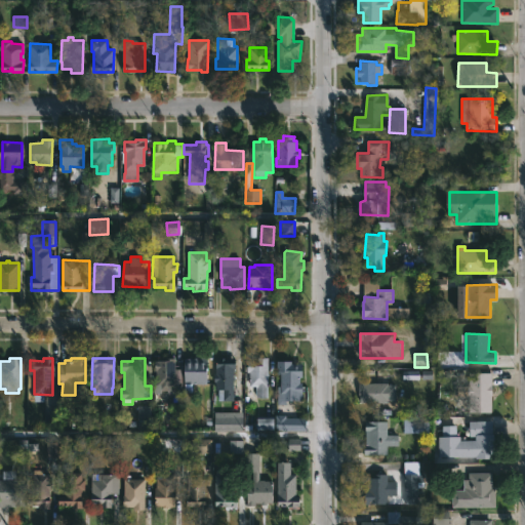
[(175,365),(174,387),(162,386),(162,384),(155,384),(156,360),(175,358),(175,365)]
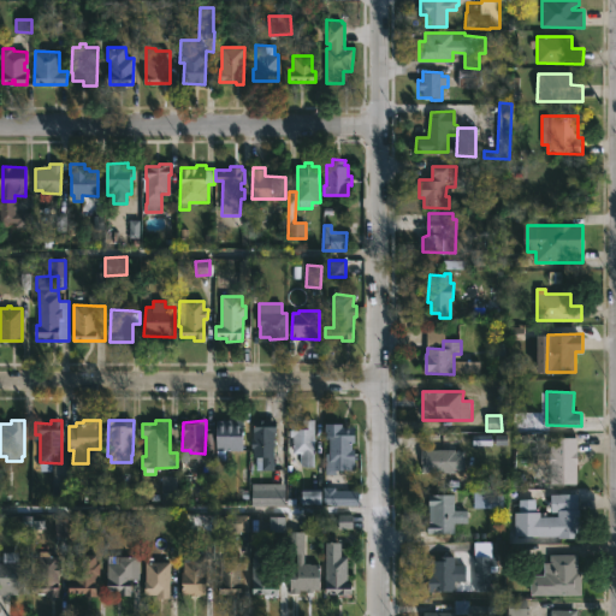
[(243,420),(250,421),(250,436),(243,436),(243,451),(217,450),(217,439),(214,439),(214,432),(217,432),(218,421),(243,420)]
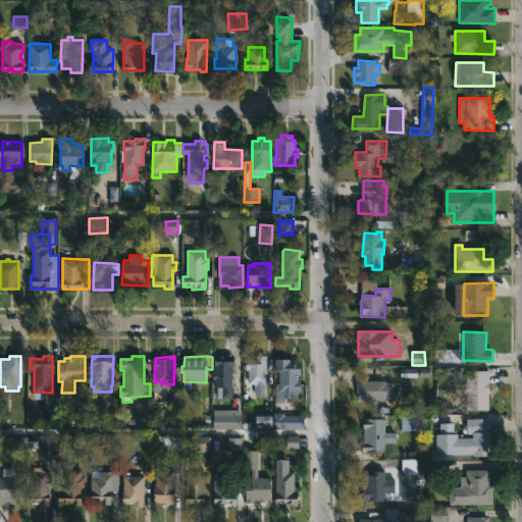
[(233,356),(233,366),(231,366),(230,403),(220,402),(221,386),(213,386),(213,379),(212,379),(212,371),(214,371),(214,356),(233,356)]
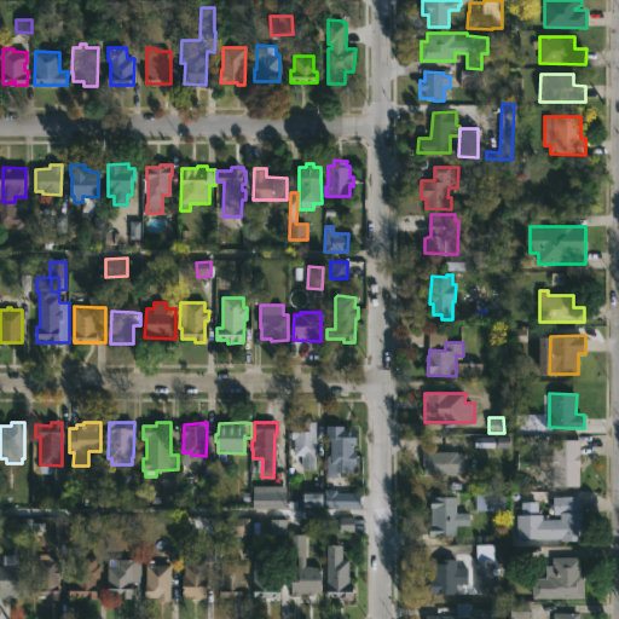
[(316,422),(316,456),(314,456),(314,469),(300,469),(300,456),(294,456),(294,439),(290,439),(290,424),(304,424),(304,422),(316,422)]
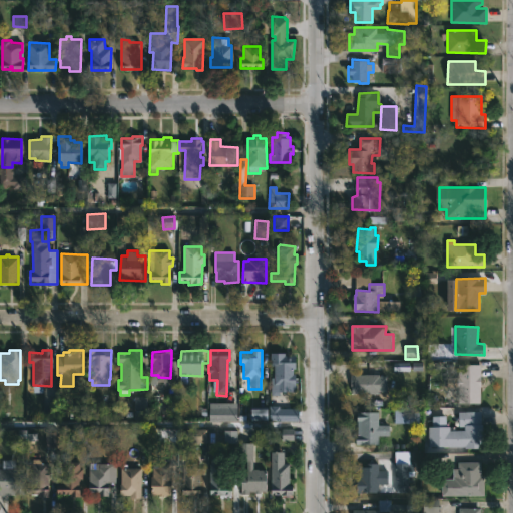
[(285,353),(285,356),(296,356),(296,369),(294,369),(294,374),(296,374),(296,384),(289,384),(289,392),(272,392),(272,353),(285,353)]
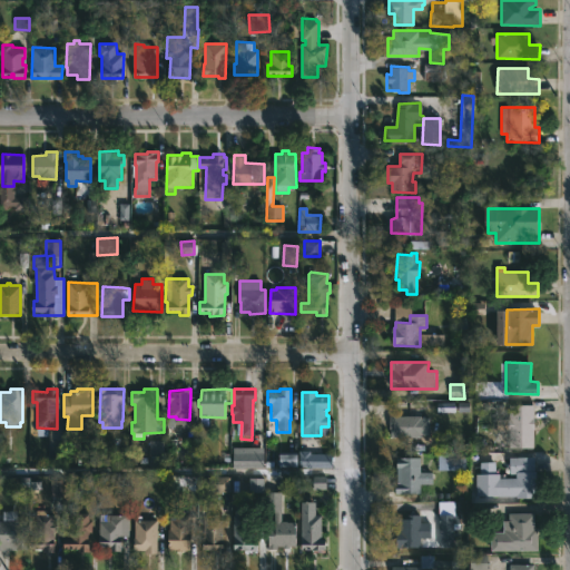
[(534,426),(534,448),(510,448),(510,430),(508,430),(510,404),(534,405),(534,426)]
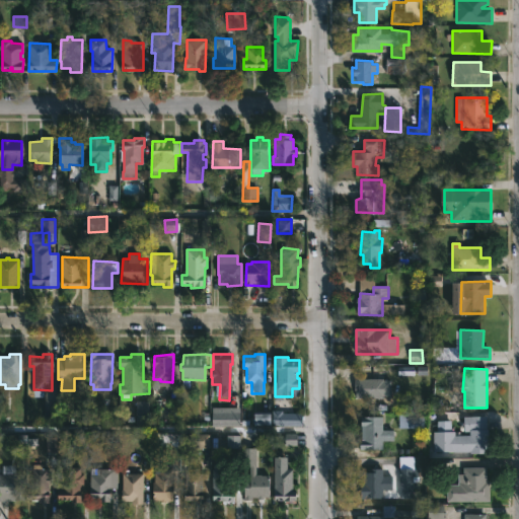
[(384,377),(384,379),(391,379),(392,396),(355,397),(355,378),(384,377)]
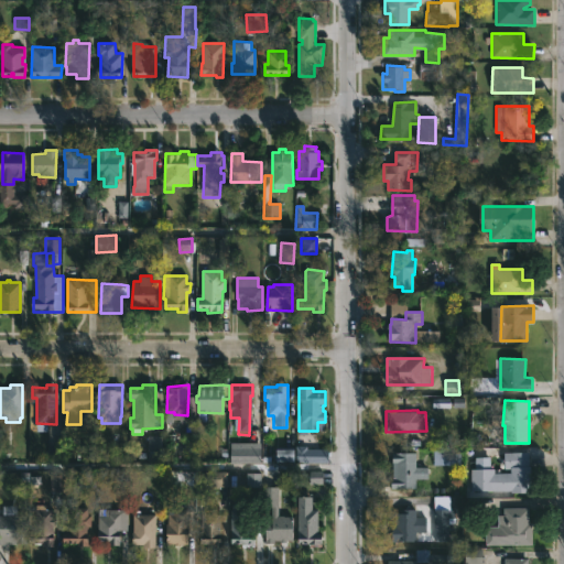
[(161,436),(147,436),(147,455),(161,455),(161,436)]
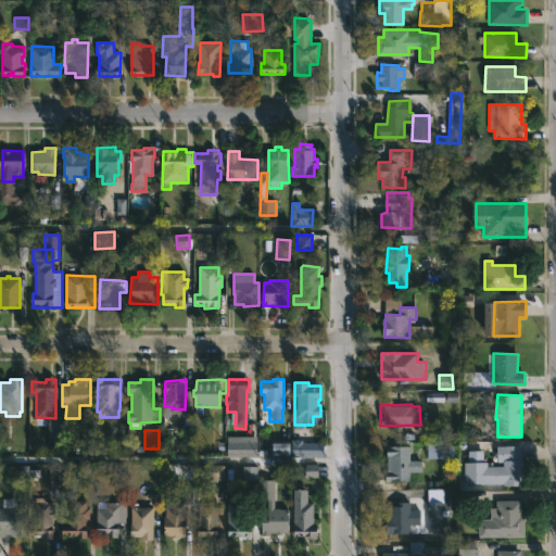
[(236,436),(236,442),(239,442),(239,437),(255,437),(255,441),(257,441),(257,456),(227,456),(227,436),(236,436)]
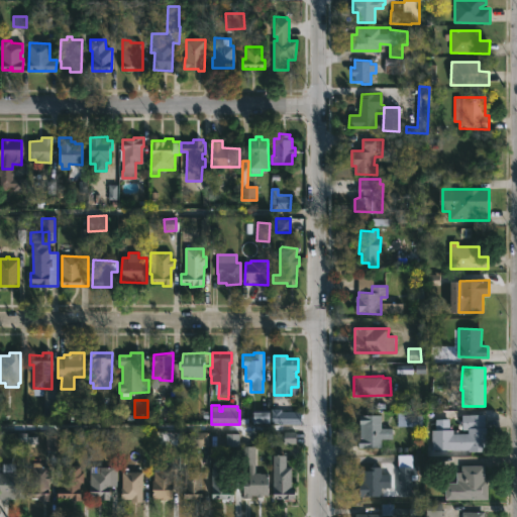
[(282,409),(282,411),(302,412),(302,424),(272,424),(272,409),(282,409)]
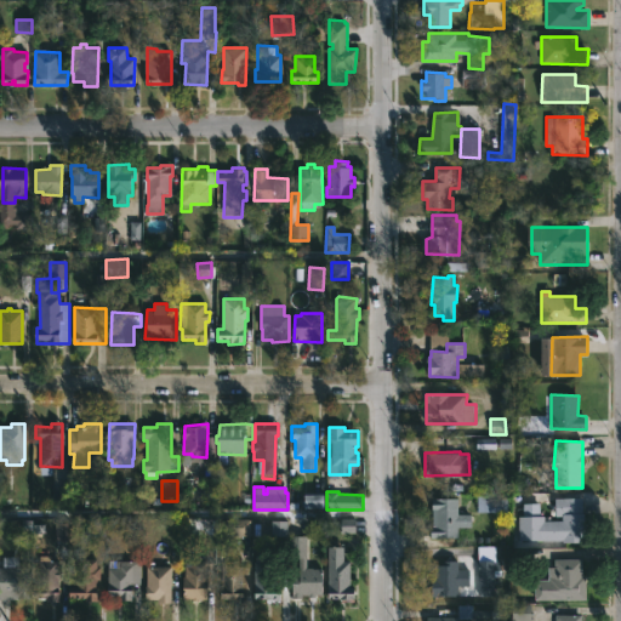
[(323,507),(323,495),(302,495),(303,507),(323,507)]
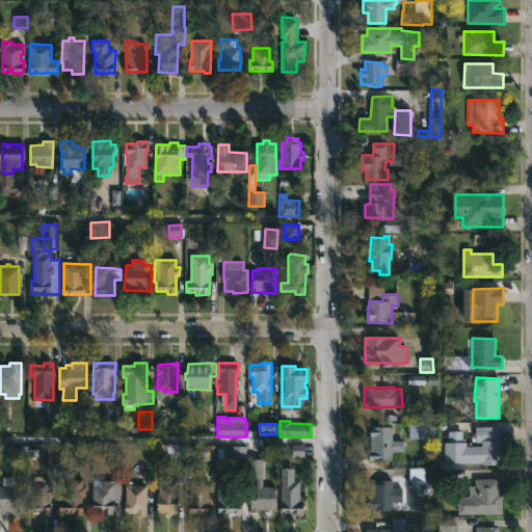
[(433,440),(409,439),(409,424),(433,425),(433,440)]
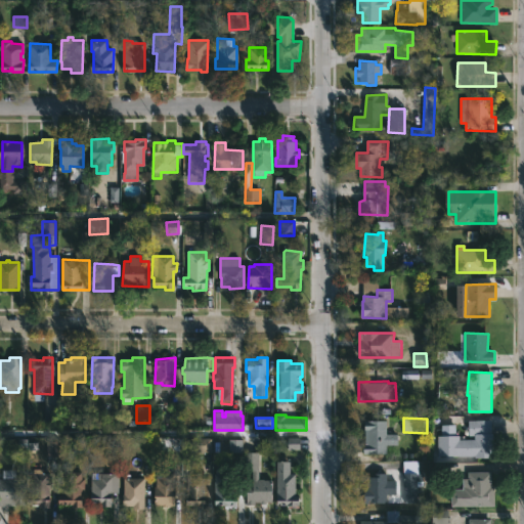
[(491,422),(491,433),(494,434),(494,441),(496,442),(495,447),(494,447),(493,457),(439,455),(439,435),(460,436),(460,440),(475,440),(475,436),(470,436),(470,420),(492,420),(491,422)]
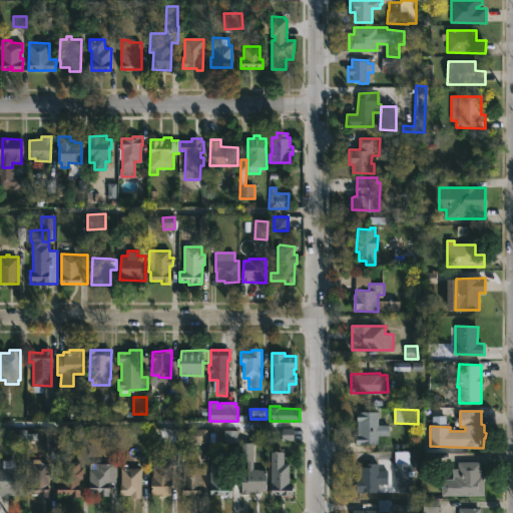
[(379,412),(379,425),(390,425),(389,436),(379,436),(379,445),(356,444),(356,436),(358,436),(358,412),(379,412)]
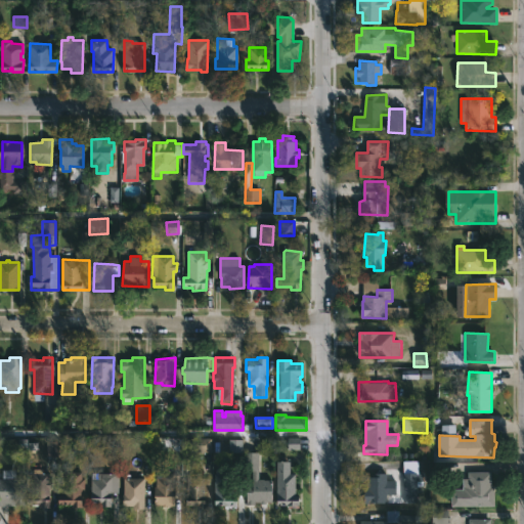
[(198,452),(211,451),(211,438),(198,439),(198,452)]
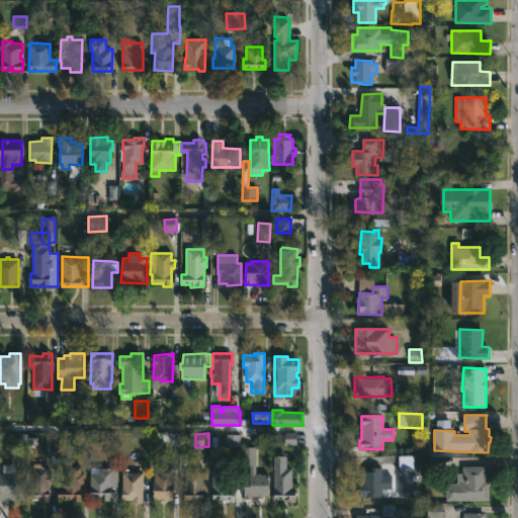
[(295,445),(295,433),(283,433),(283,445),(295,445)]
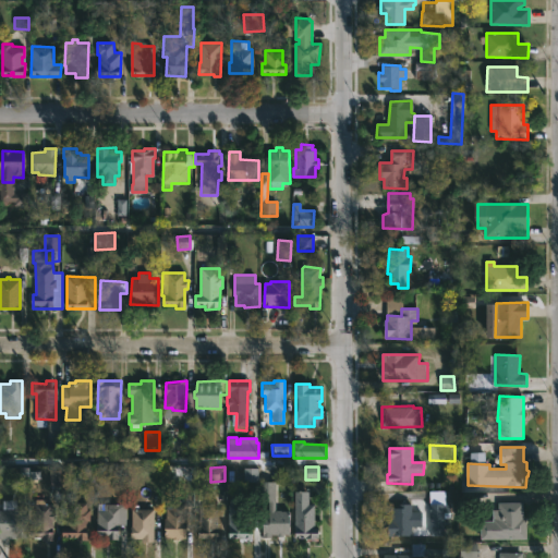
[(256,469),(242,469),(243,482),(257,482),(256,469)]
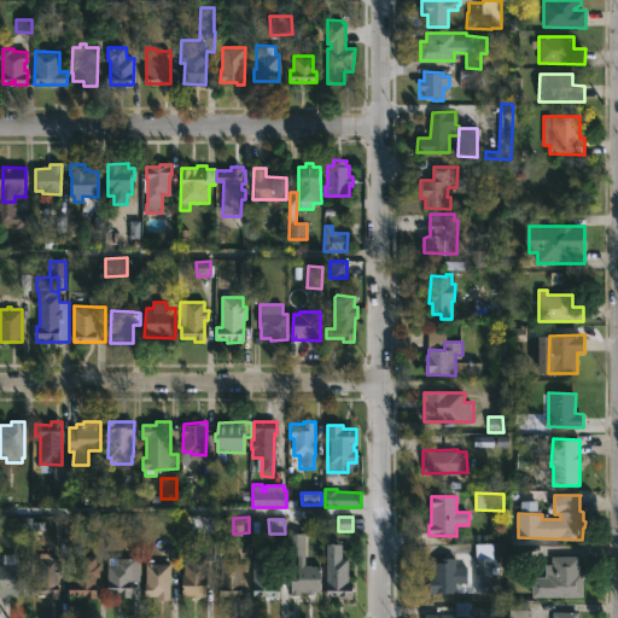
[(297,525),(297,534),(305,534),(305,565),(321,566),(321,593),(315,593),(315,596),(290,595),(291,525),(297,525)]
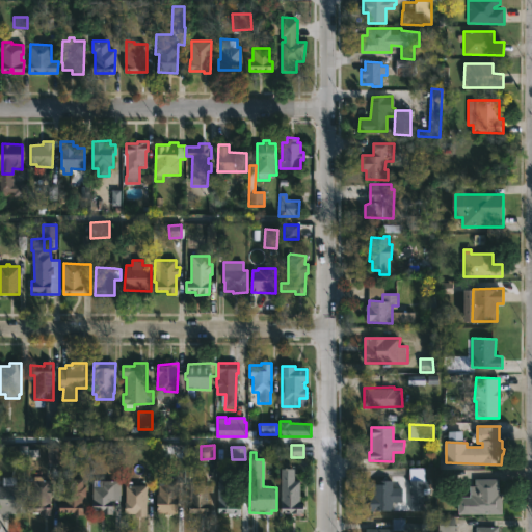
[(295,469),(295,481),(300,481),(300,502),(303,502),(303,513),(282,513),(282,469),(295,469)]
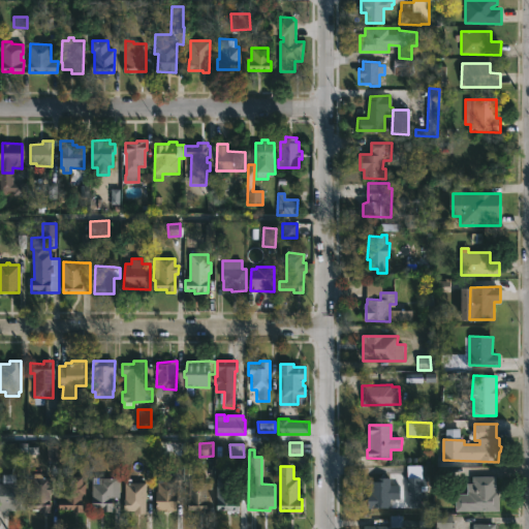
[(406,508),(421,507),(421,492),(424,492),(423,466),(406,466),(406,508)]
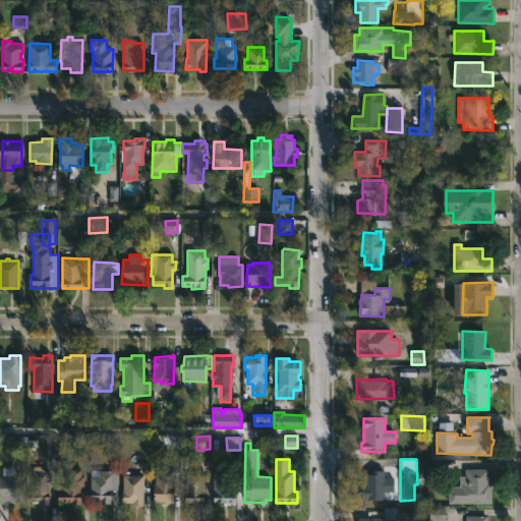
[(236,484),(235,503),(214,503),(215,465),(222,466),(222,471),(236,471),(236,484)]
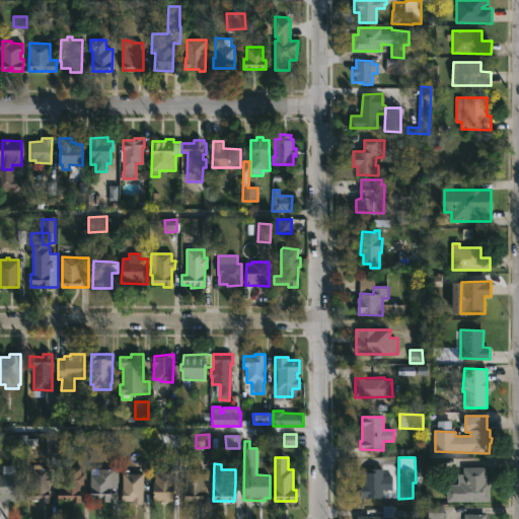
[(163,464),(163,469),(173,469),(173,502),(161,503),(161,501),(153,501),(153,464),(163,464)]
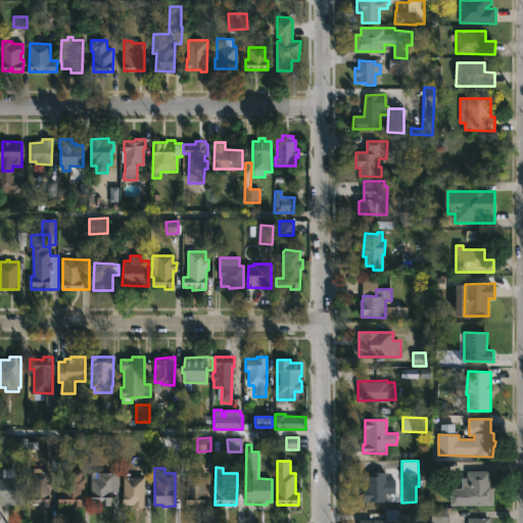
[(15,469),(15,478),(25,478),(24,504),(15,504),(15,505),(0,505),(0,479),(2,479),(2,469),(15,469)]
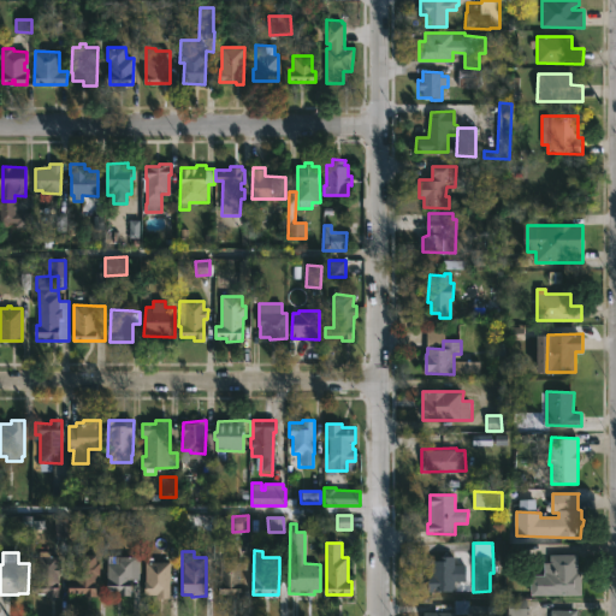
[(49,552),(49,557),(59,557),(59,566),(61,566),(61,575),(59,575),(59,597),(47,597),(47,593),(35,593),(35,582),(39,582),(39,552),(49,552)]
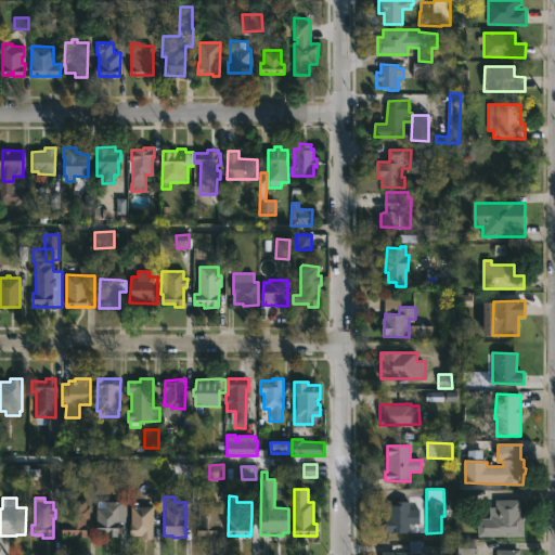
[(87,500),(87,507),(90,507),(90,519),(87,519),(87,538),(77,538),(77,536),(63,536),(63,525),(68,525),(68,517),(66,517),(68,500),(87,500)]
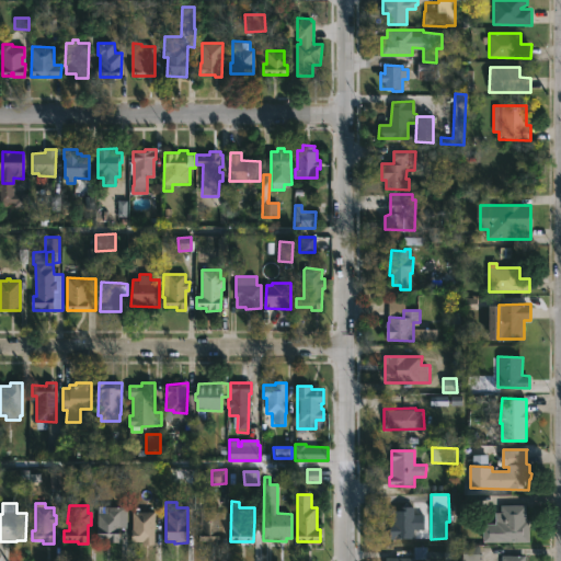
[(105,505),(105,507),(127,507),(127,528),(119,527),(119,542),(110,542),(110,538),(98,538),(98,505),(105,505)]
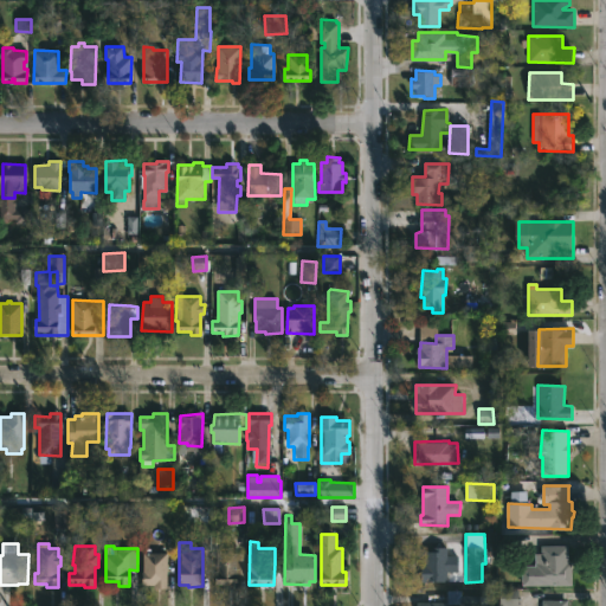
[(568,546),(568,562),(572,562),(572,586),(522,586),(522,567),(536,567),(536,554),(542,554),(542,546),(568,546)]
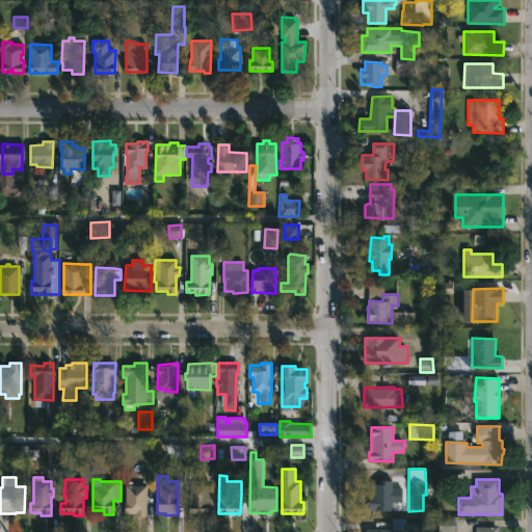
[(393,480),(393,487),(400,488),(400,502),(393,502),(393,511),(371,510),(371,495),(373,495),(373,484),(378,485),(378,480),(393,480)]
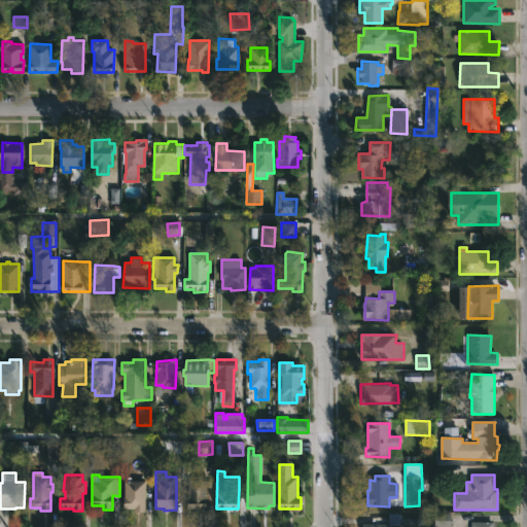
[(206,483),(207,512),(199,512),(199,508),(187,508),(189,480),(206,480),(206,483)]
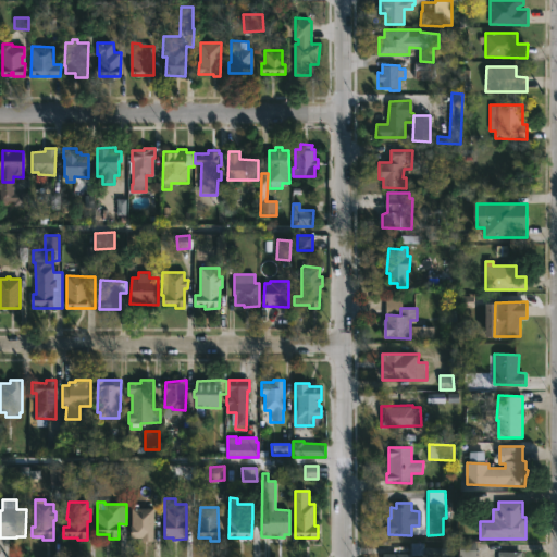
[(153,512),(153,542),(140,541),(140,539),(131,539),(132,508),(153,509),(153,512)]
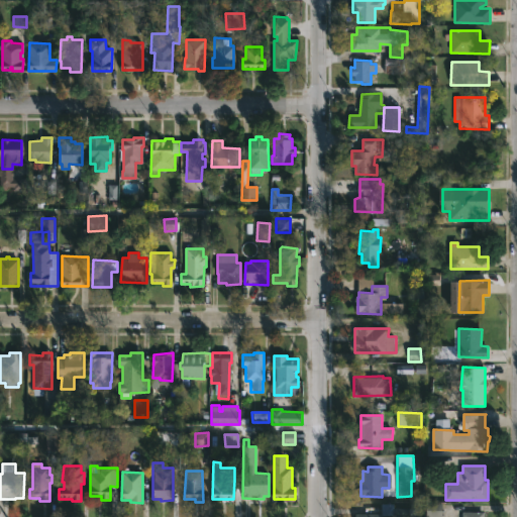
[(440,516),(441,504),(425,503),(424,516),(440,516)]
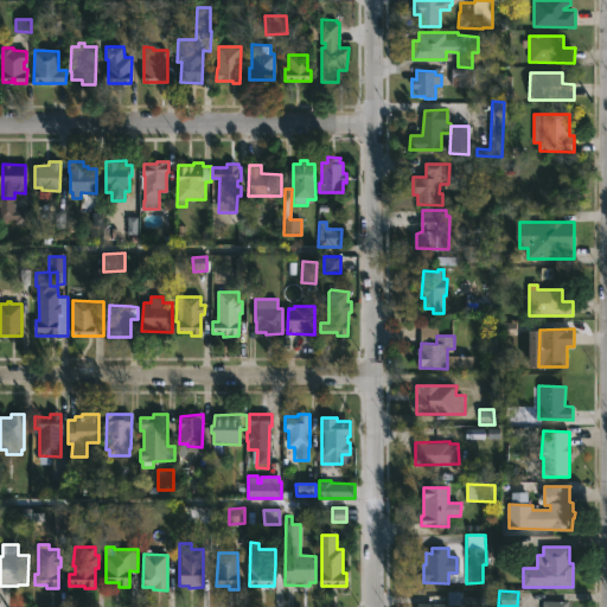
[(462,592),(462,596),(490,598),(490,606),(461,606),(462,606),(451,605),(449,602),(449,606),(419,606),(419,604),(447,605),(447,592),(462,592)]
